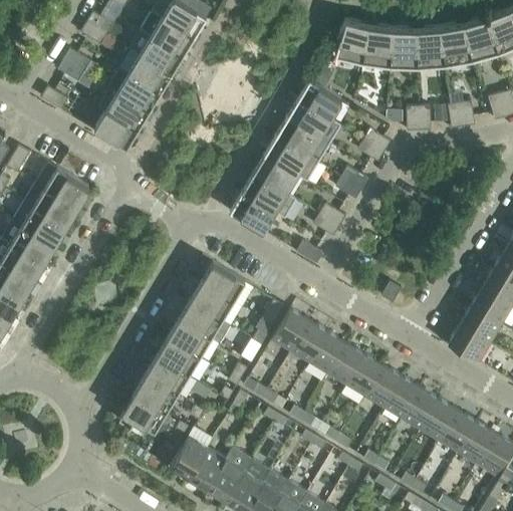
[(210,12),(202,7),(199,13),(178,0),(159,0),(153,11),(195,37),(210,12)]
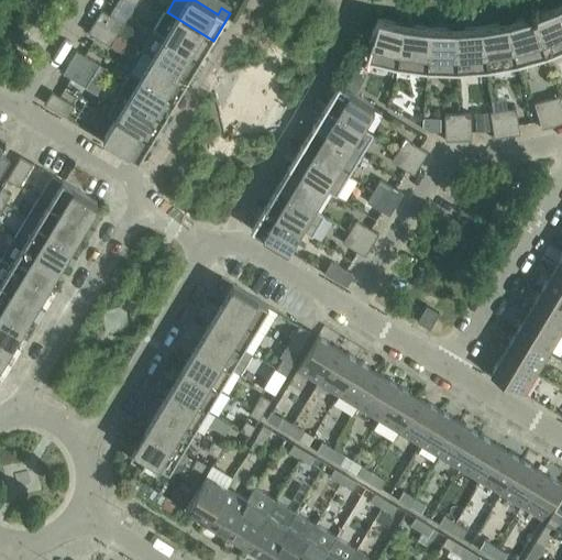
[(561,18),(558,9),(533,19),(547,58),(561,52),(561,18)]
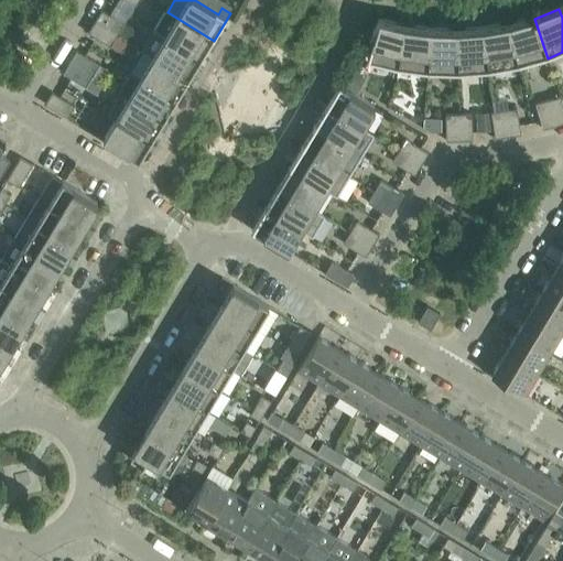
[(214,41),(168,12),(155,32),(202,61),(214,41)]
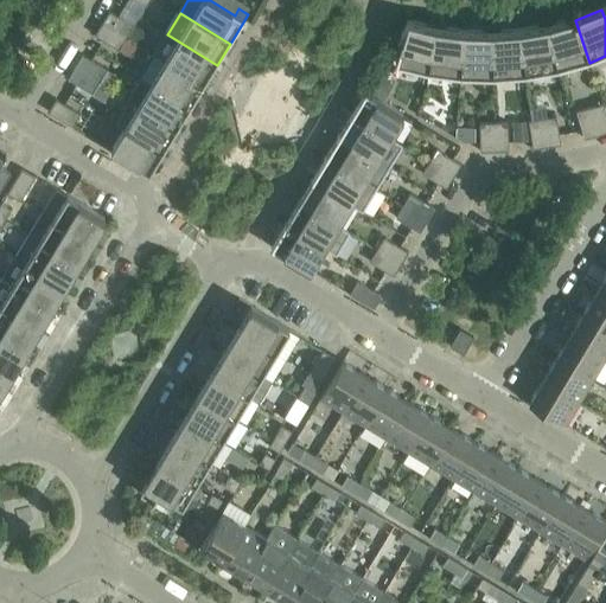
[(135,29),(110,14),(103,26),(127,40),(135,29)]
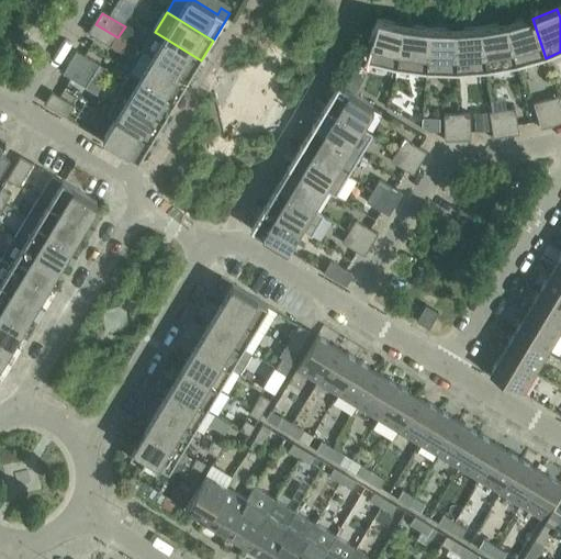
[(533,19),(507,26),(517,66),(546,58),(533,19)]
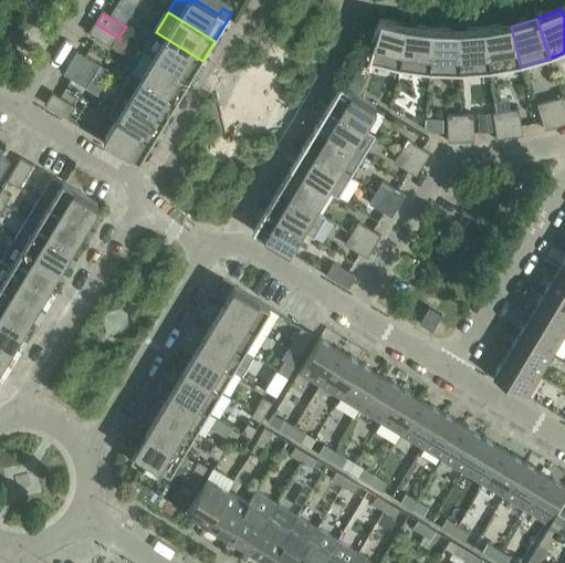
[(408,29),(382,22),(372,39),(376,41),(369,62),(400,70),(408,29)]
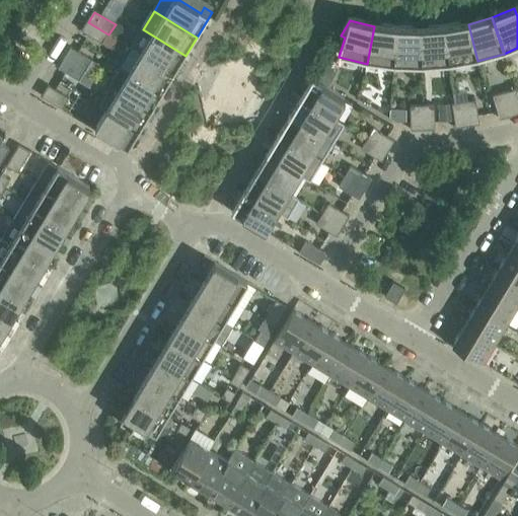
[(82,32),(102,45),(108,34),(88,22),(82,32)]
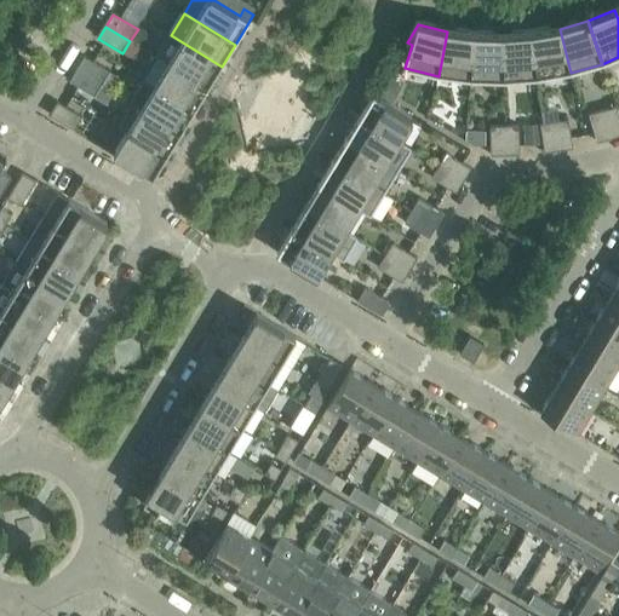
[(560,29),(532,33),(538,79),(571,73),(560,29)]
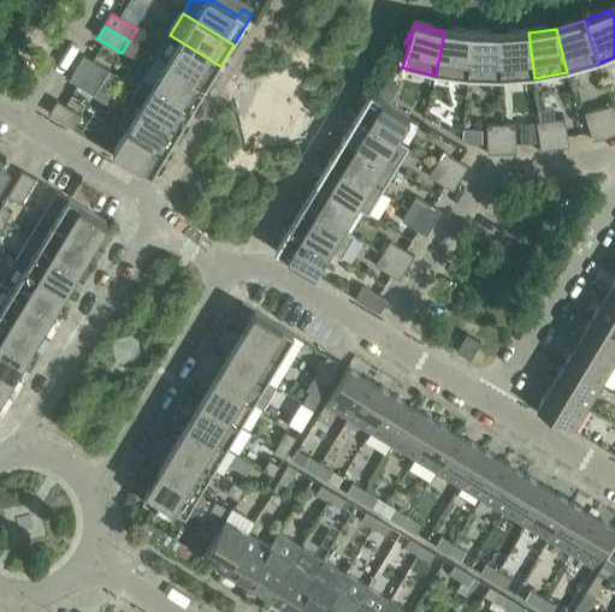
[(472,35),(444,31),(436,76),(468,79),(472,35)]
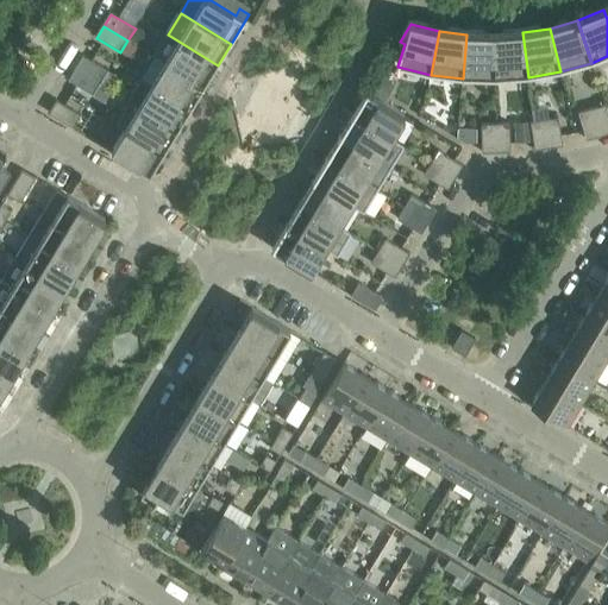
[(522,32),(495,35),(496,80),(528,77),(522,32)]
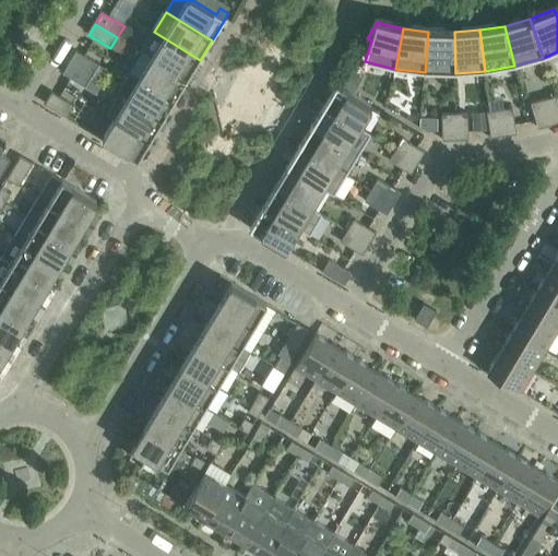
[(200,60),(154,32),(142,52),(144,54),(153,59),(188,81),(200,60)]
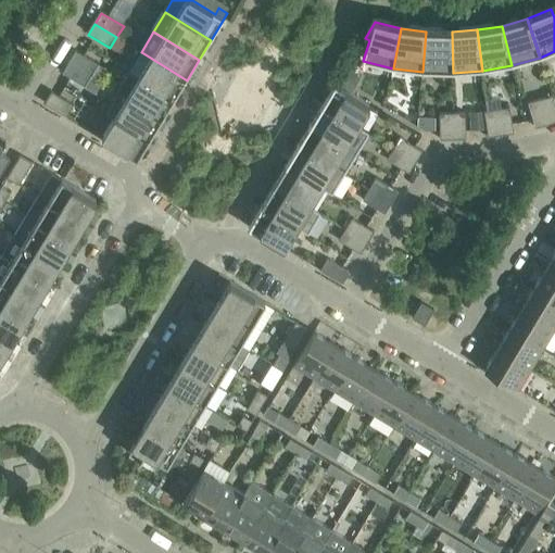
[(452,32),(426,32),(423,72),(453,73),(452,32)]
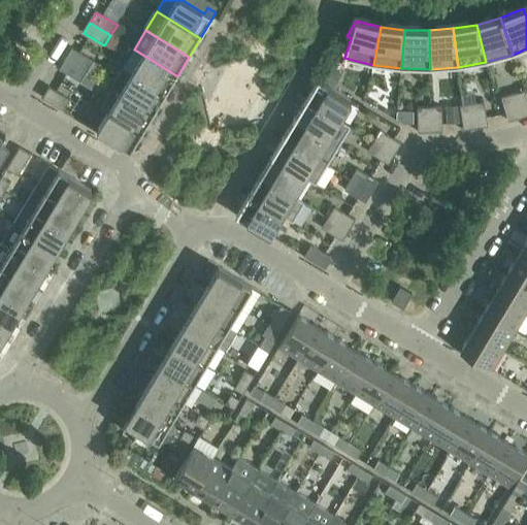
[(94,63),(73,50),(66,61),(88,73),(94,63)]
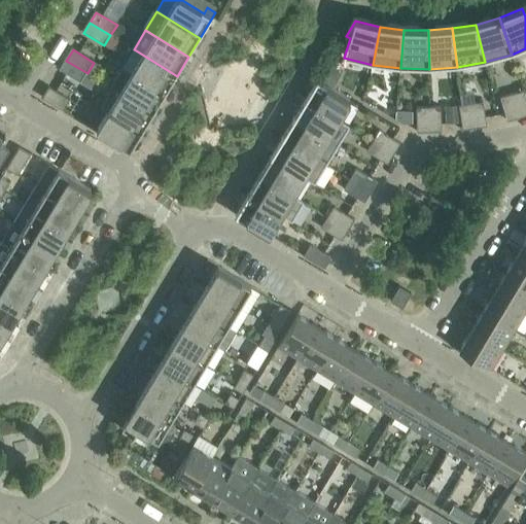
[(144,56),(136,50),(125,70),(133,75),(166,95),(177,76),(144,56)]
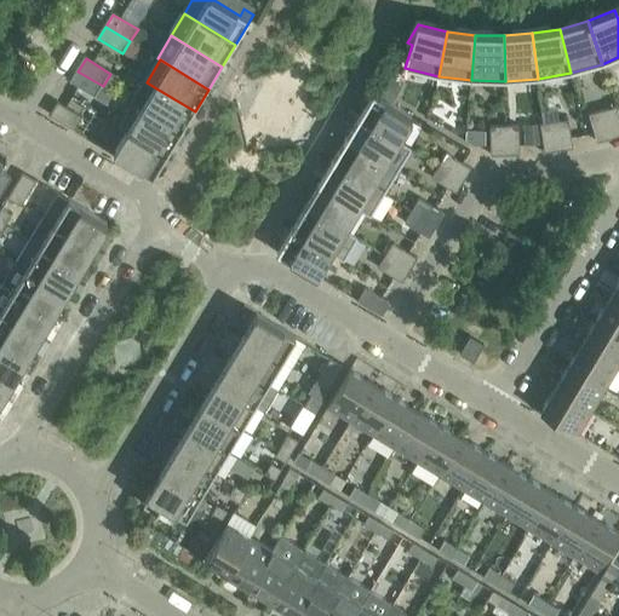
[(70,84),(96,99),(103,86),(78,72),(70,84)]
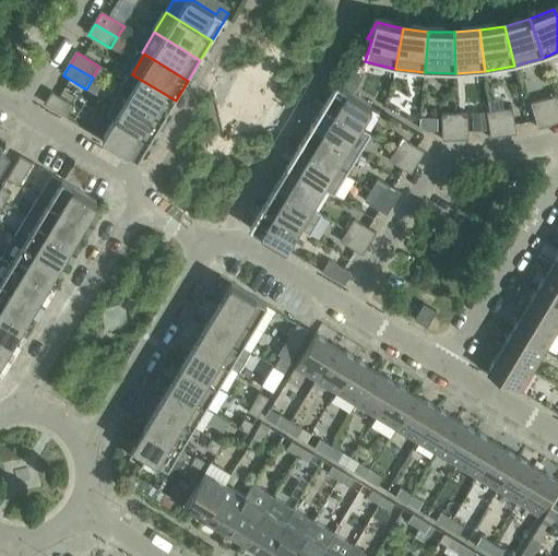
[(351,72),(342,87),(356,95),(365,80),(351,72)]
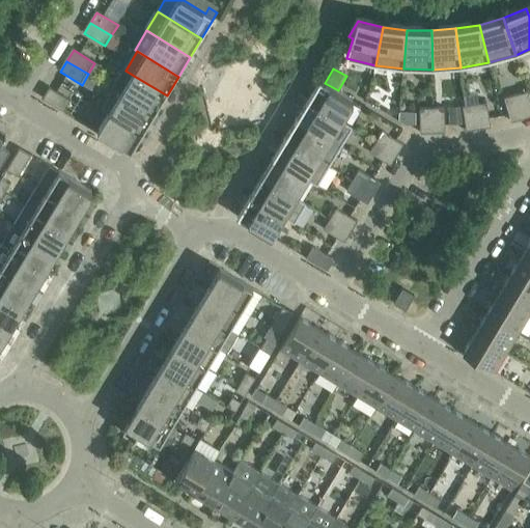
[(167,95),(134,76),(126,71),(123,70),(112,88),(114,89),(156,115),(167,95)]
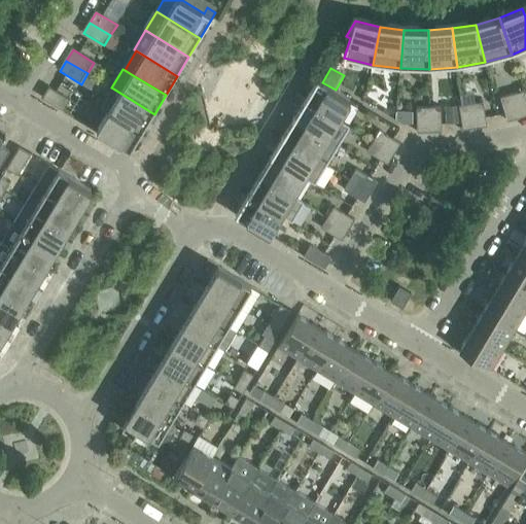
[(351,102),(318,81),(306,102),(339,121),(351,102)]
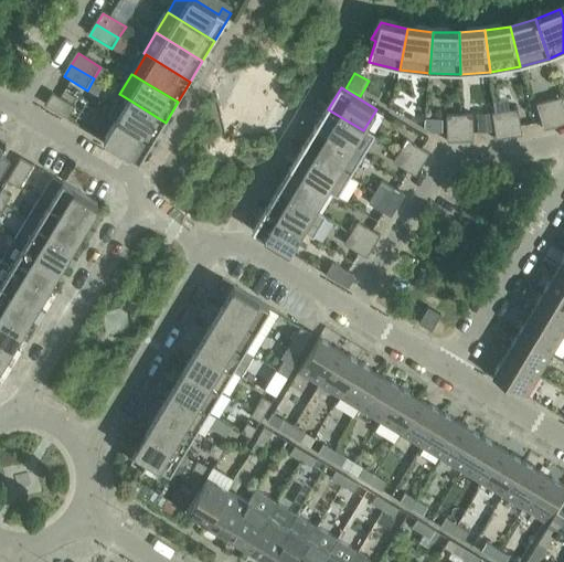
[(53,95),(45,107),(68,120),(75,108),(53,95)]
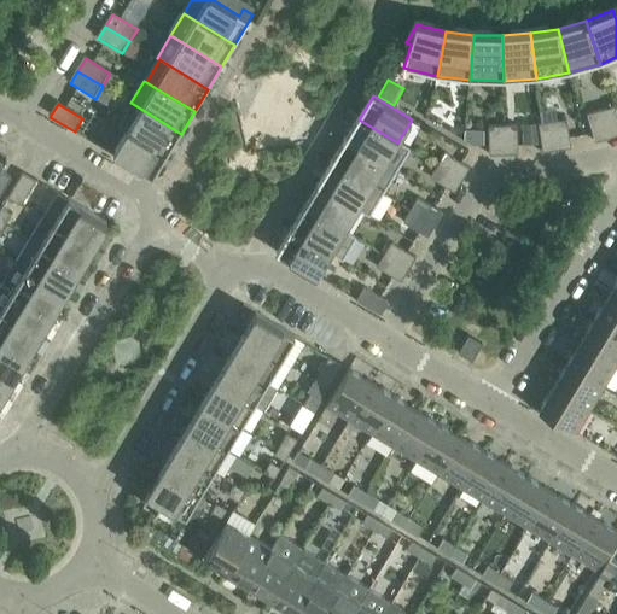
[(181,134),(133,104),(120,127),(128,133),(167,156),(181,134)]
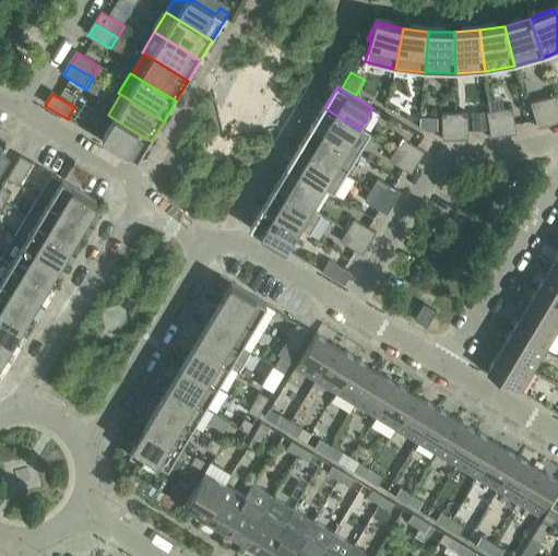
[(557,98),(544,102),(551,127),(557,125),(557,98)]
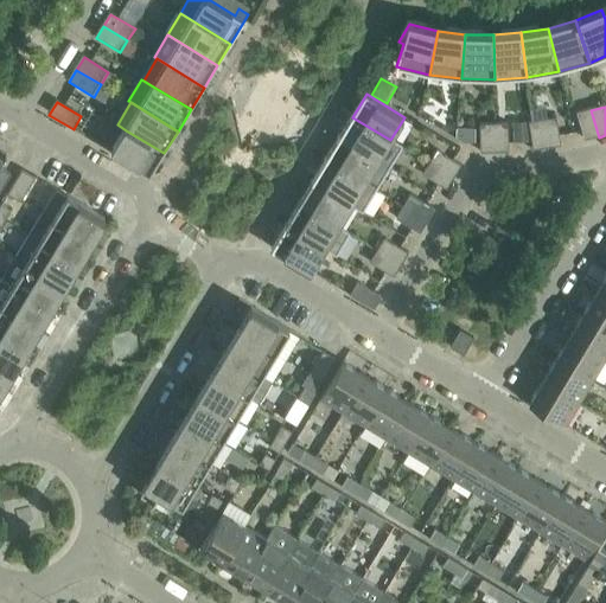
[(578,115),(586,142),(599,138),(591,110),(578,115)]
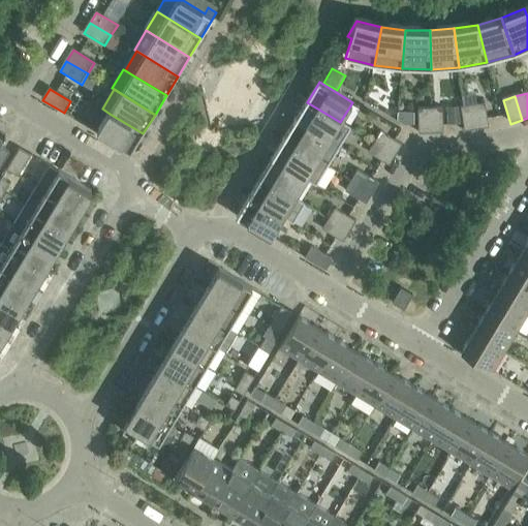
[(349,127),(340,122),(307,102),(296,121),(338,147),(349,127)]
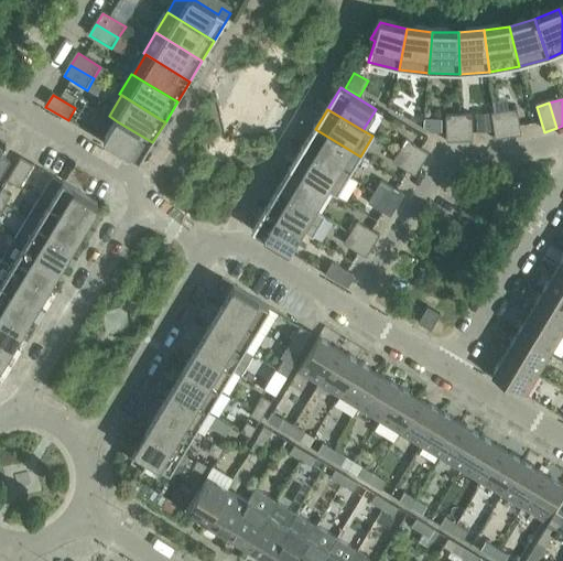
[(522,138),(518,111),(505,112),(509,139),(522,138)]
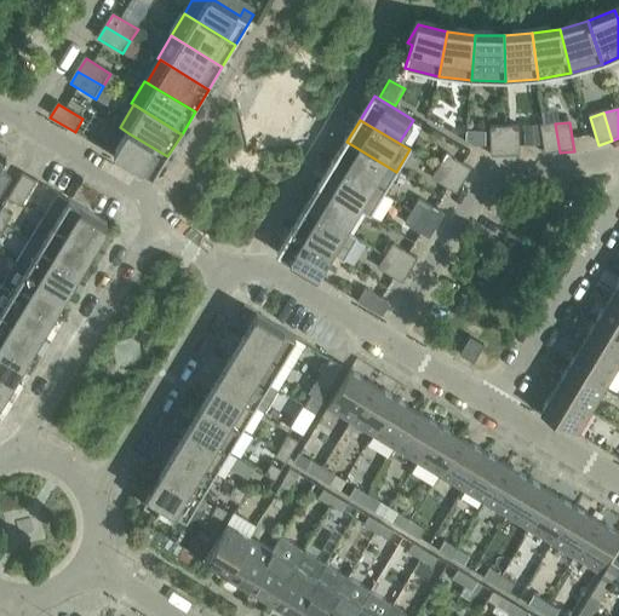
[(542,126),(545,155),(560,153),(555,124),(542,126)]
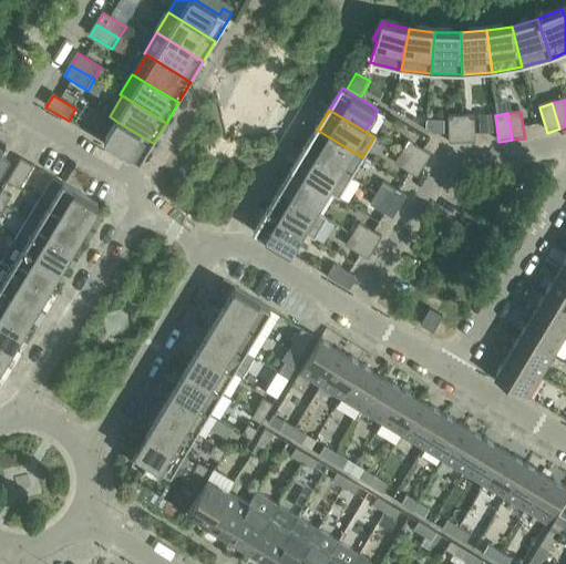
[(481,116),(482,134),(495,133),(494,115),(481,116)]
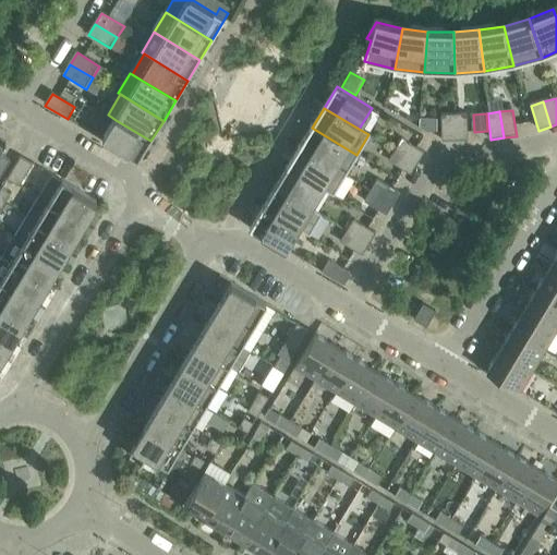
[(443,117),(443,142),(456,142),(456,116),(443,117)]
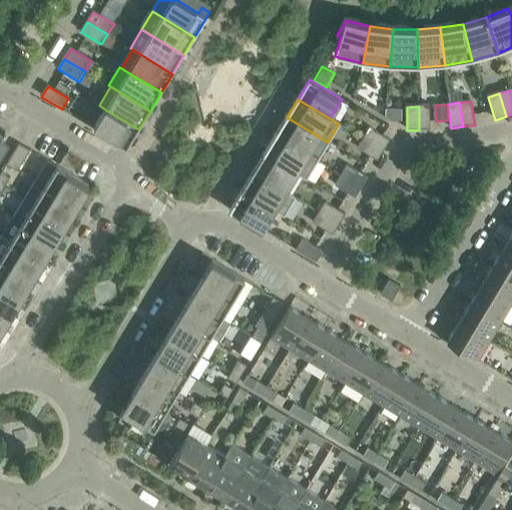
[(431,130),(430,106),(419,106),(419,130),(431,130)]
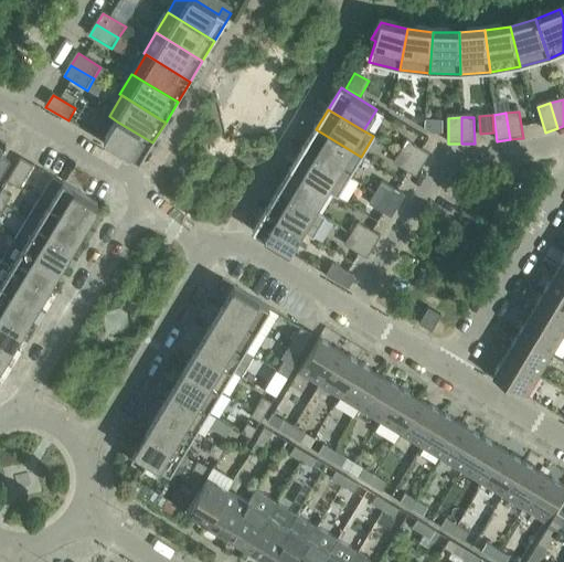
[(444,122),(426,120),(426,130),(432,134),(443,135),(444,122)]
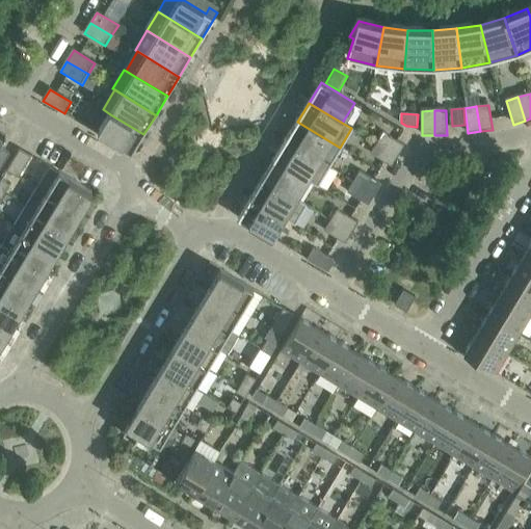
[(99,134),(132,154),(143,134),(110,114),(99,134)]
